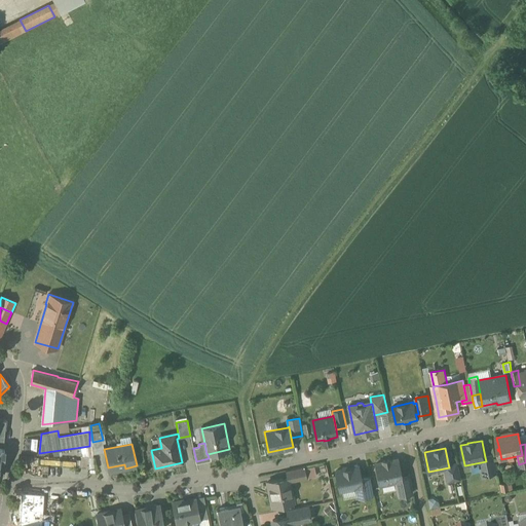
[(494,455),(485,457),(486,461),(481,462),(484,476),(484,477),(485,477),(485,476),(496,474),(497,474),(494,455)]
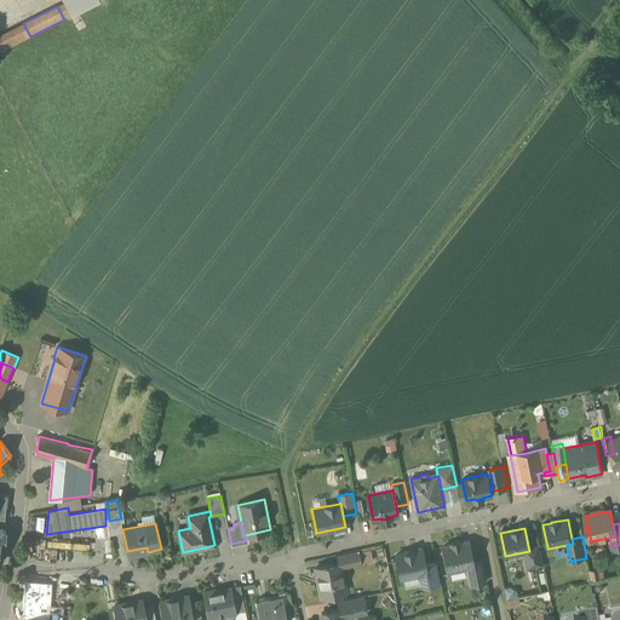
[(459,541),(452,544),(452,545),(443,546),(448,570),(468,567),(474,566),(472,561),(469,541),(460,544),(459,541)]
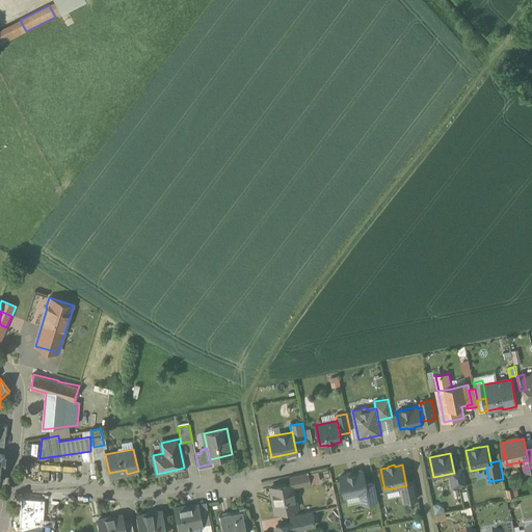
[(462,468),(453,469),(454,473),(449,474),(452,488),(467,485),(462,468)]
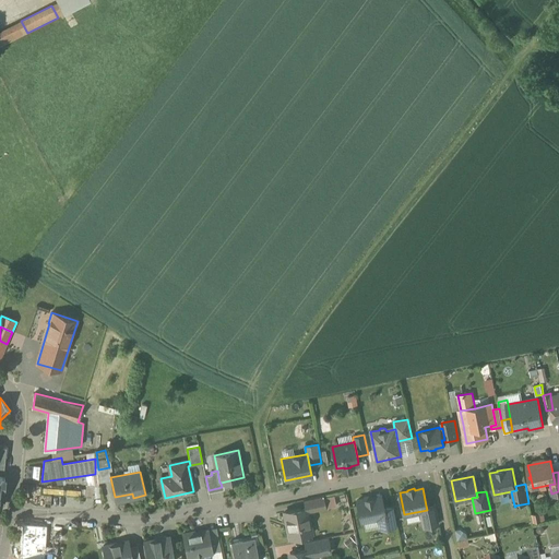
[(544,492),(538,495),(539,501),(546,502),(548,499),(544,492)]
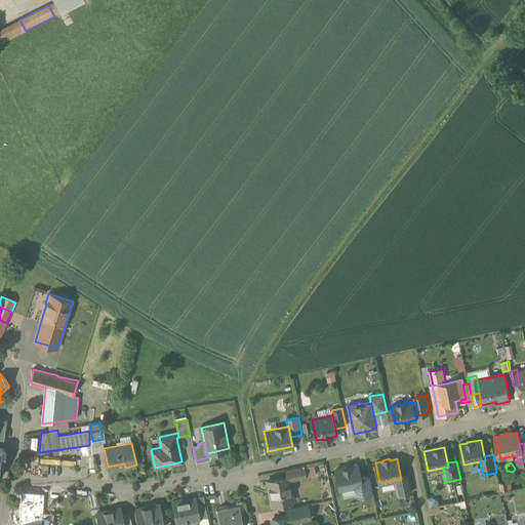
[(304,466),(285,470),(287,477),(288,482),(289,482),(307,478),(304,466)]
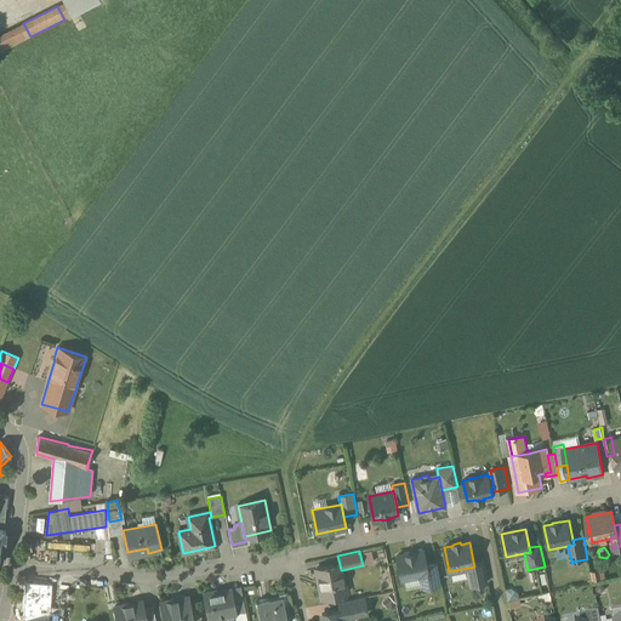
[(422,551),(397,556),(402,579),(421,575),(427,574),(426,565),(422,551)]
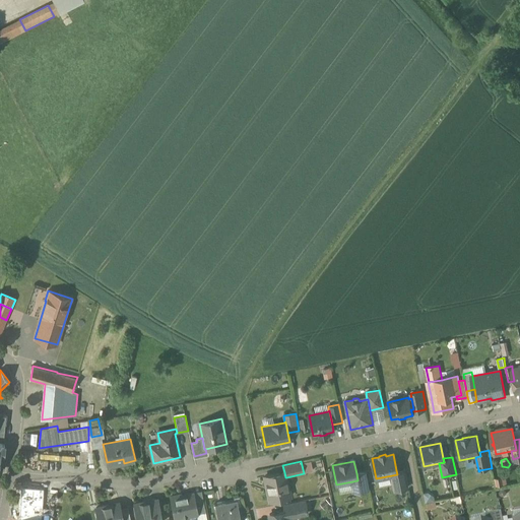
[(405,469),(396,470),(397,474),(392,475),(395,490),(408,486),(405,469)]
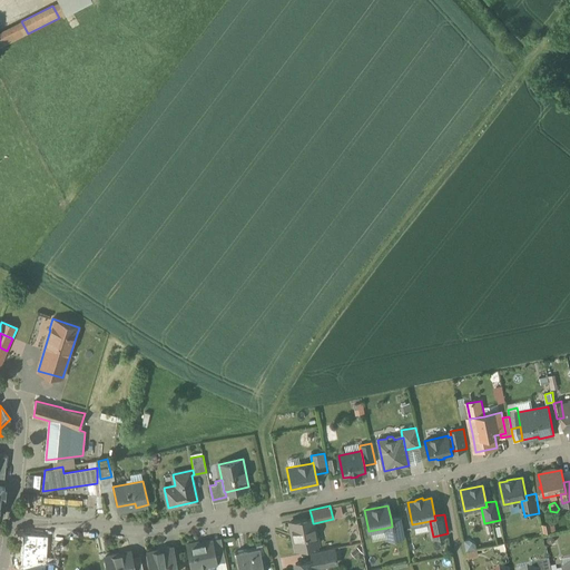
[(312,518),(291,522),(296,549),(318,544),(314,523),(313,523),(312,518)]
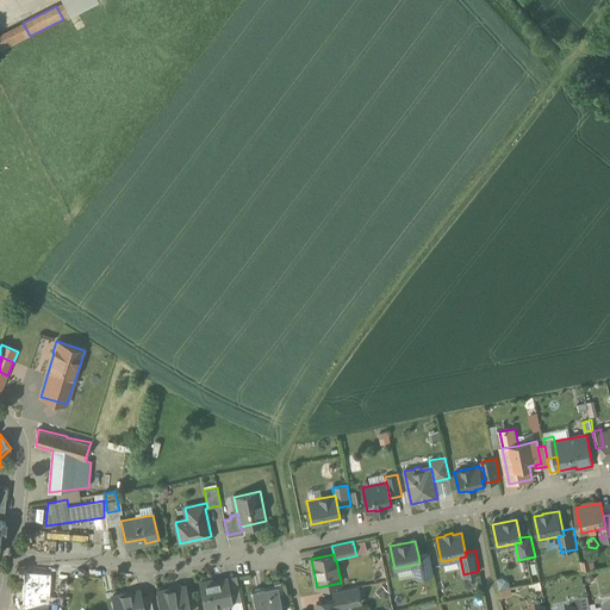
[(429,554),(418,555),(419,564),(414,565),(416,577),(434,573),(429,554)]
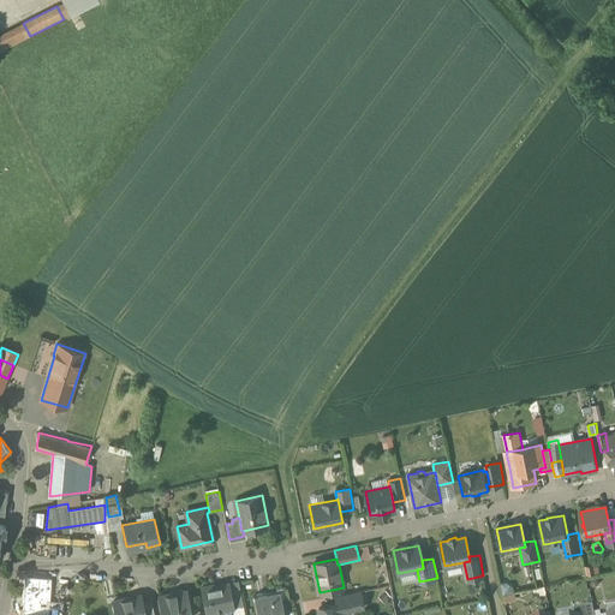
[(53,577),(25,574),(22,614),(23,614),(45,614),(49,614),(51,601),(53,577)]
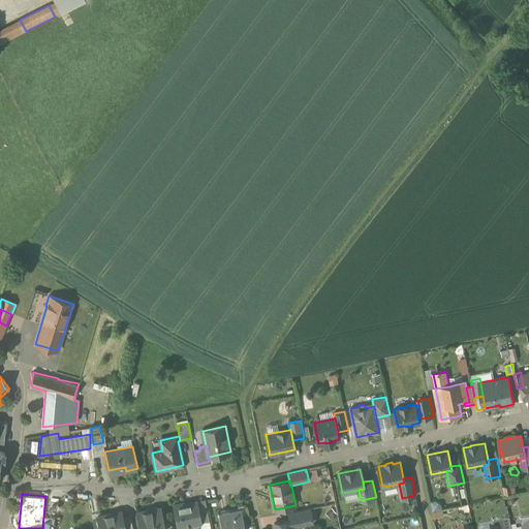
[(197,502),(179,506),(179,504),(174,505),(178,527),(192,524),(192,522),(199,520),(200,523),(198,510),(197,502)]
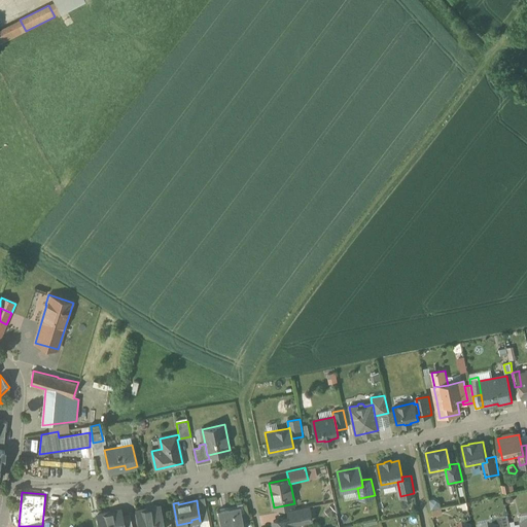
[(150,508),(137,512),(137,511),(136,511),(139,526),(164,526),(161,506),(150,508)]
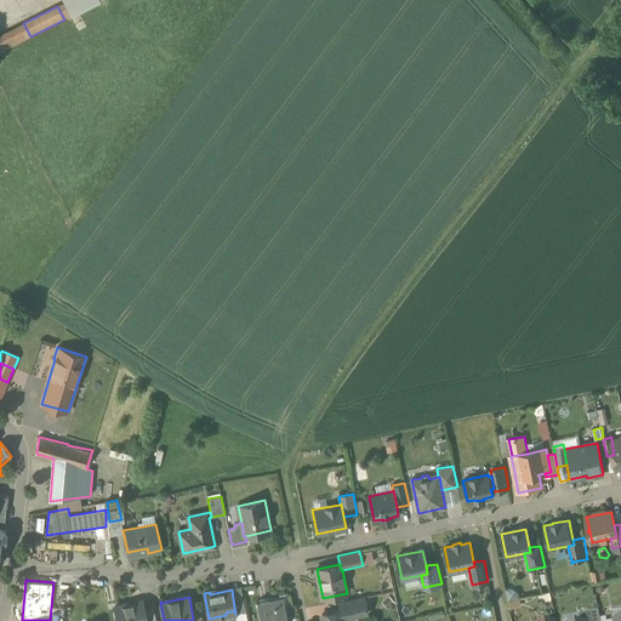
[(364,597),(345,600),(346,609),(347,616),(368,611),(364,597)]
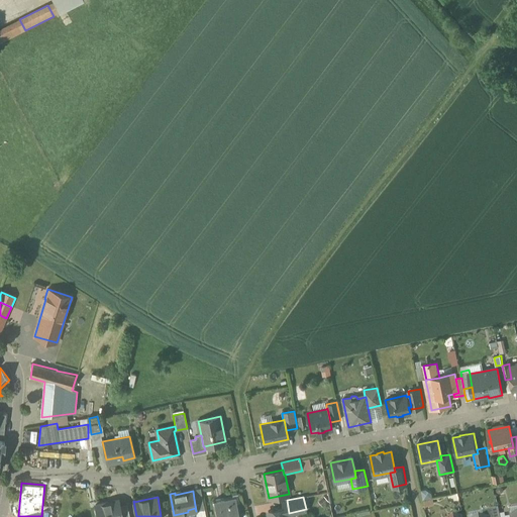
[(203,498),(194,499),(196,511),(196,512),(205,510),(203,498)]
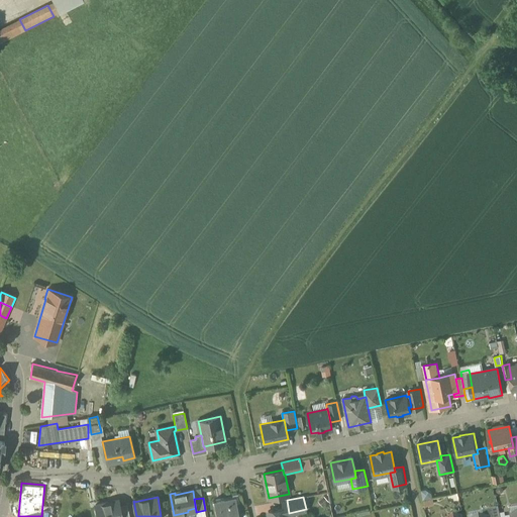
[(233,498),(214,501),(216,516),(236,516),(235,512),(238,512),(237,504),(234,505),(233,498)]
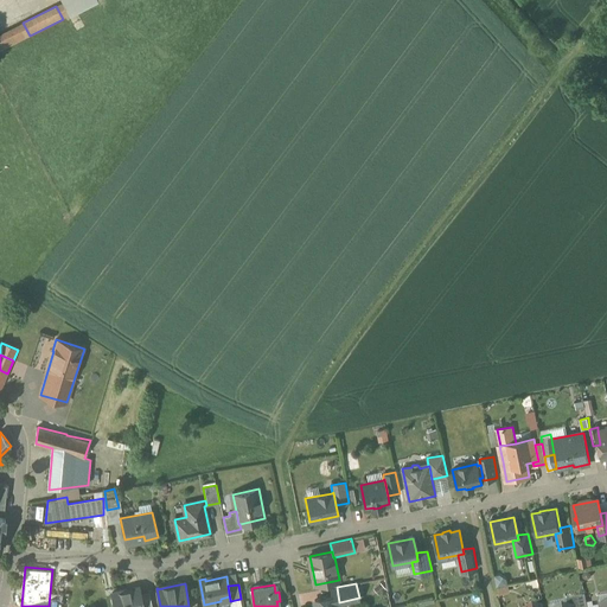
[(139,587),(113,593),(115,606),(142,606),(140,594),(139,587)]
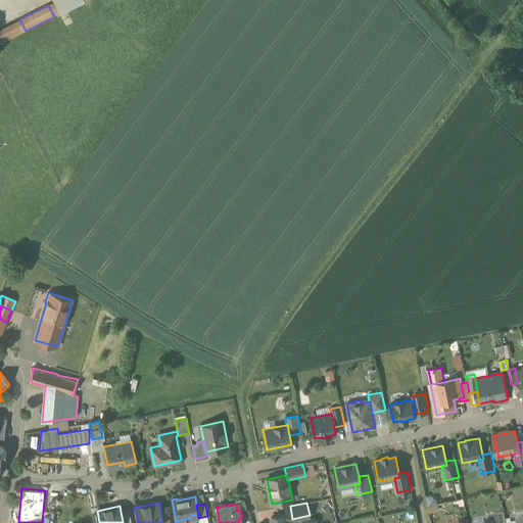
[(131,522),(129,510),(121,512),(123,522),(131,522)]
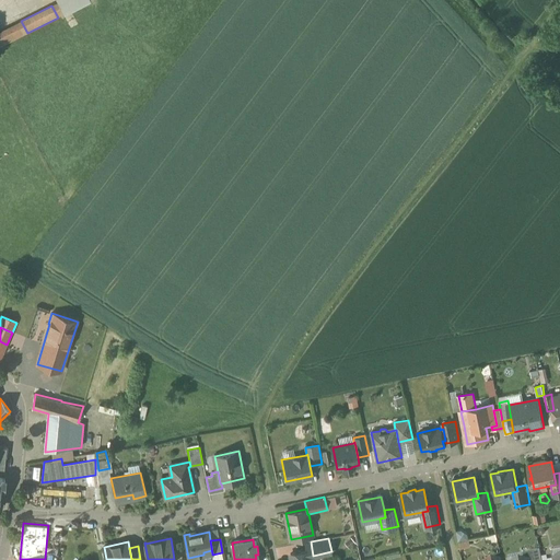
[(57,559),(58,548),(46,547),(45,559),(57,559)]
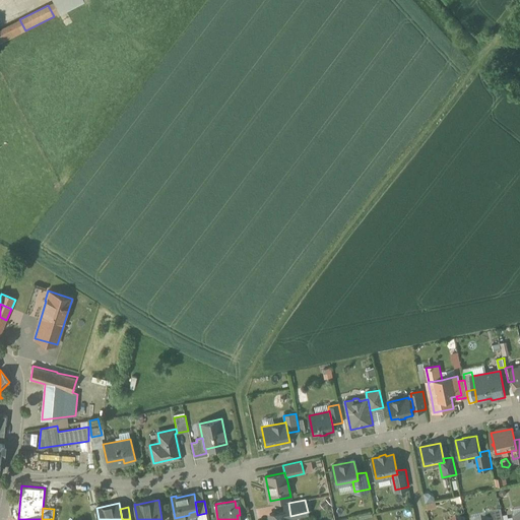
[(289,510),(270,514),(270,519),(289,519),(288,516),(290,516),(289,510)]
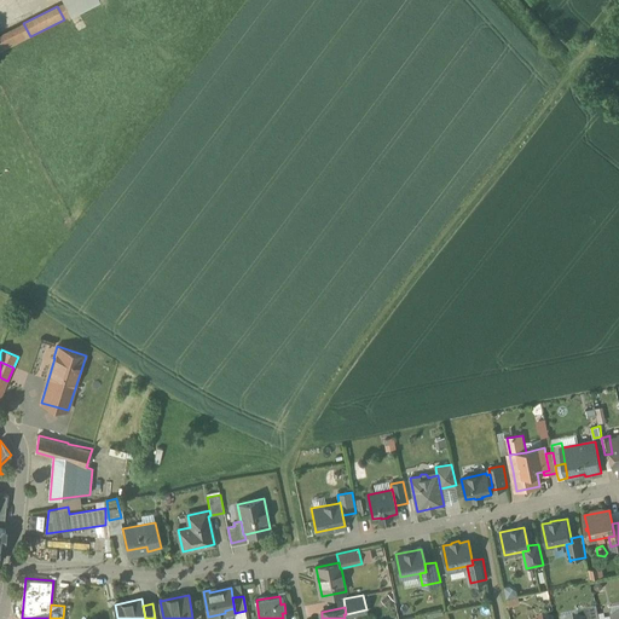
All buildings are outlined.
